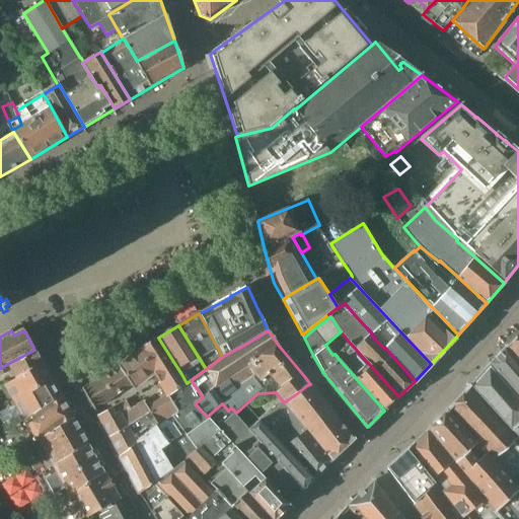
[(518,334),(507,348),(518,361),(518,334)]
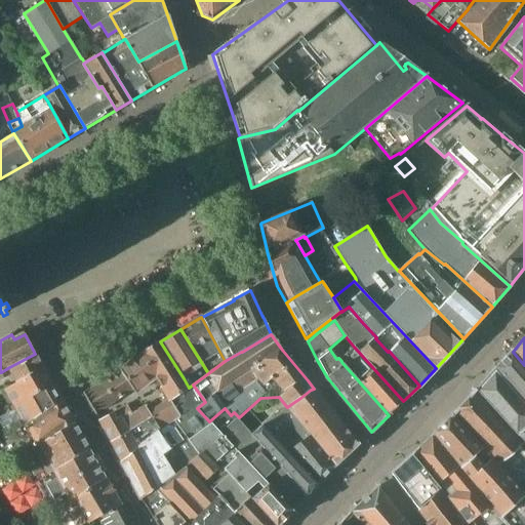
[(169,401),(150,413),(159,431),(174,421),(186,414),(188,416),(193,412),(197,408),(205,402),(193,385),(189,388),(184,378),(160,341),(140,354),(119,369),(133,390),(134,392),(155,377),(169,401)]
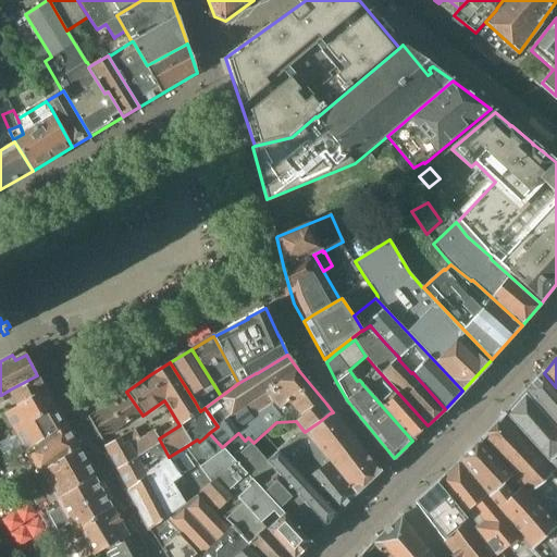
[(372,395),(412,441),(428,425),(375,368),(361,382),(362,383),(362,384),(372,395)]
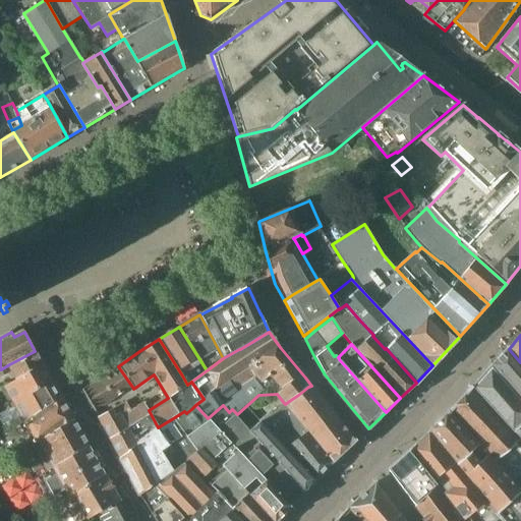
[(520,362),(509,349),(491,366),(520,401),(520,362)]
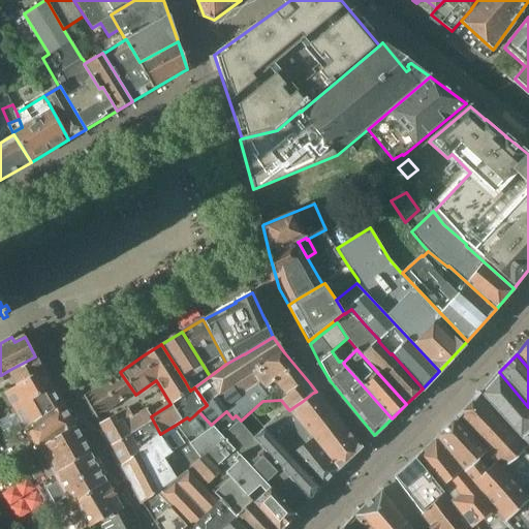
[(35,356),(9,370),(18,384),(43,371),(35,356)]
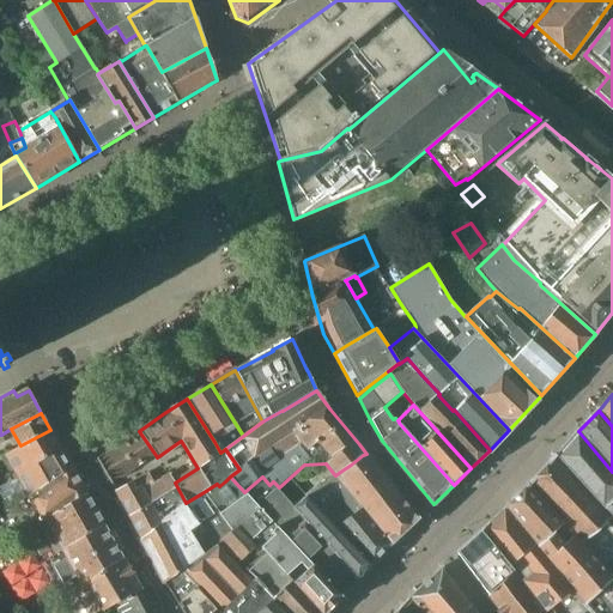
[(50,430),(20,445),(4,456),(17,479),(60,447),(50,430)]
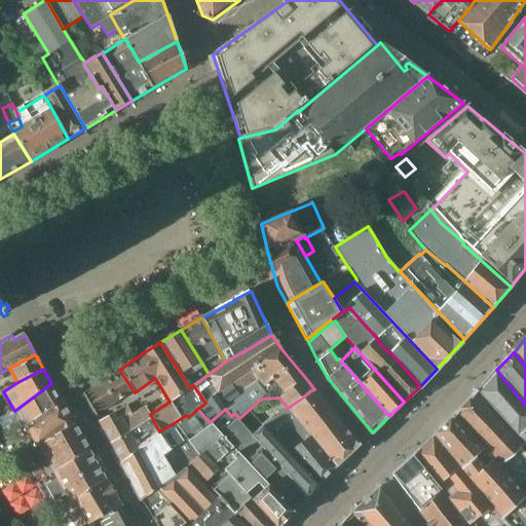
[(84,395),(97,415),(134,390),(119,370),(119,369),(84,395)]
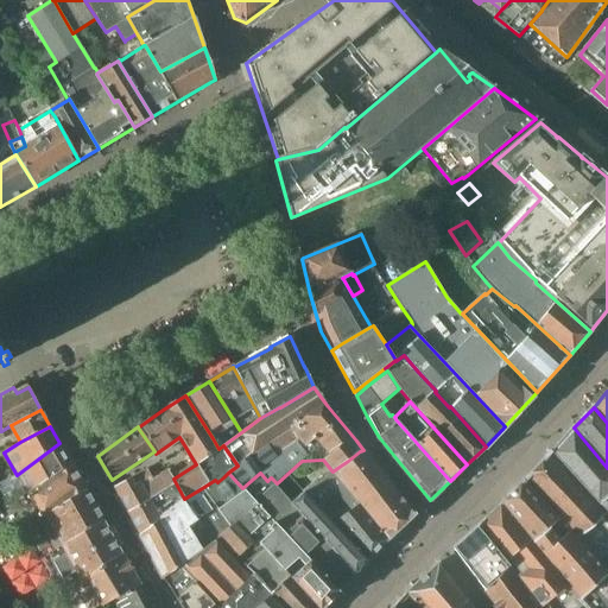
[(607,468),(574,428),(551,451),(607,515),(607,517),(607,468)]
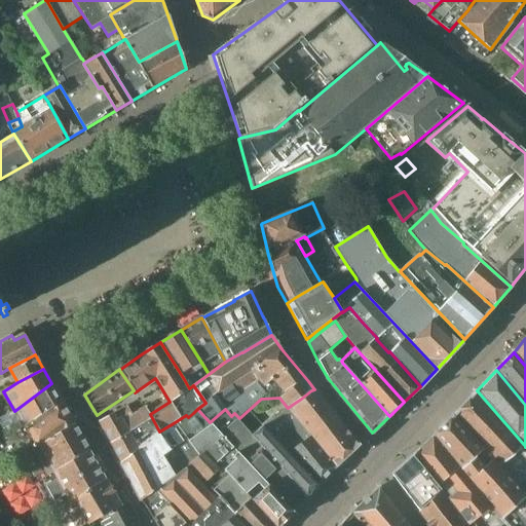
[(25,425),(62,402),(55,390),(51,383),(14,411),(0,418),(0,424),(1,424),(7,436),(25,425)]
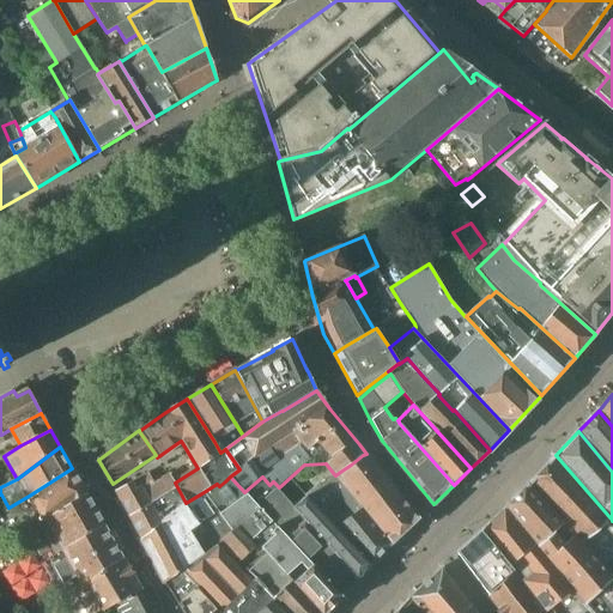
[(340,472),(335,475),(392,544),(418,520),(374,462),(366,454),(363,455),(351,465),(340,472)]
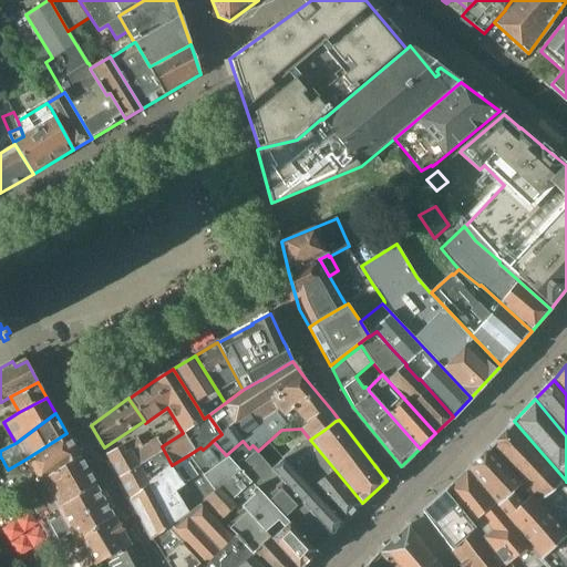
[(566,484),(565,482),(566,481),(514,421),(488,449),(539,505),(566,535),(566,484)]
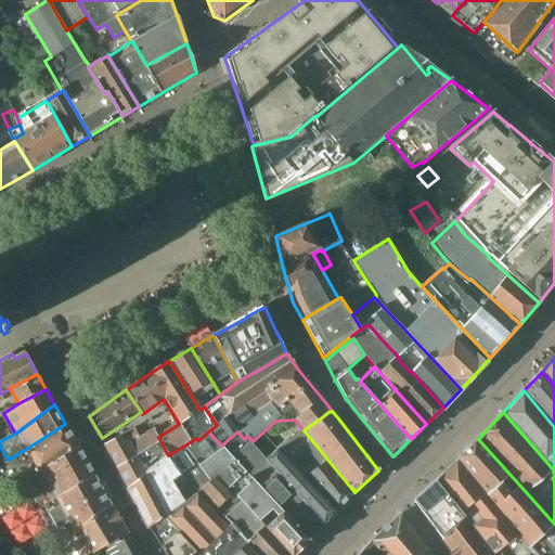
[(65,424),(26,449),(40,472),(47,467),(79,448),(65,424)]
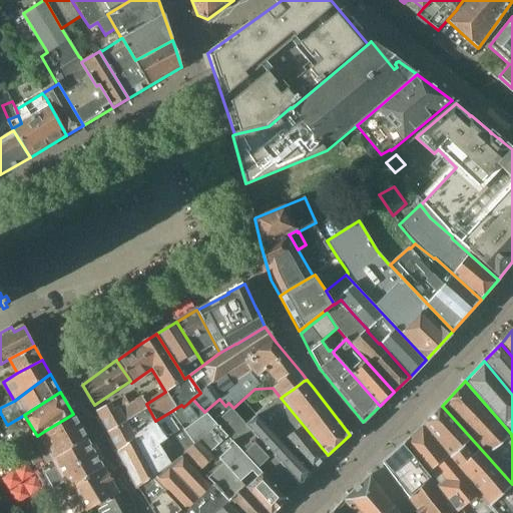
[(124,397),(110,404),(114,411),(128,404),(124,397)]
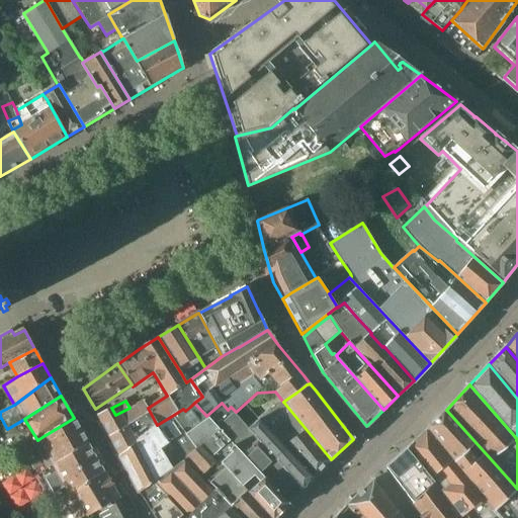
[(331,459),(283,402),(282,401),(271,410),(270,408),(258,419),(259,420),(263,424),(315,479),(331,459)]
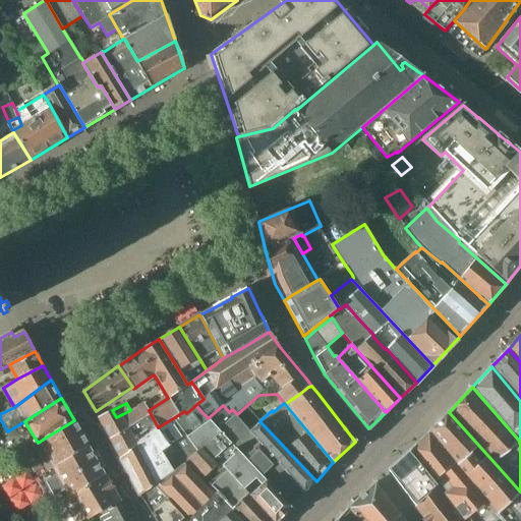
[(157,428),(158,427),(149,410),(145,404),(130,411),(130,410),(116,417),(112,410),(98,418),(110,439),(112,444),(121,459),(156,427),(157,428)]
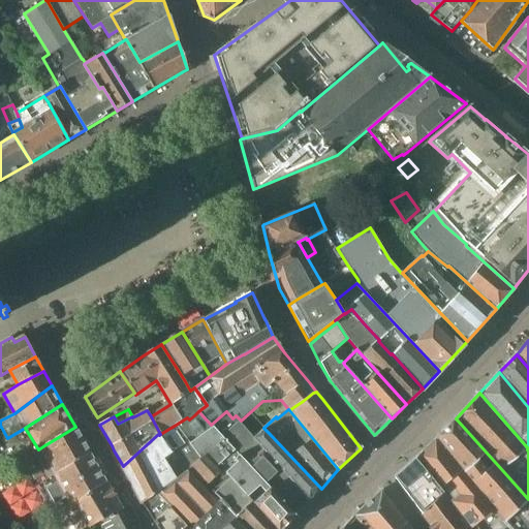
[(253,503),(277,528),(281,528),(294,515),(296,515),(221,437),(211,425),(198,411),(194,415),(189,419),(187,417),(176,425),(187,442),(199,459),(207,455),(222,471),(228,476),(227,476),(228,477),(229,476),(248,497),(247,497),(253,503)]
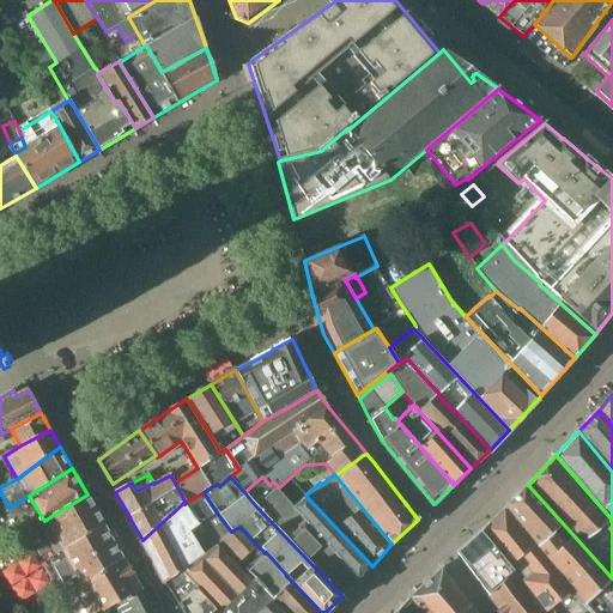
[(256,507),(343,596),(359,580),(293,509),(271,484),(269,485),(262,477),(244,492),(256,507)]
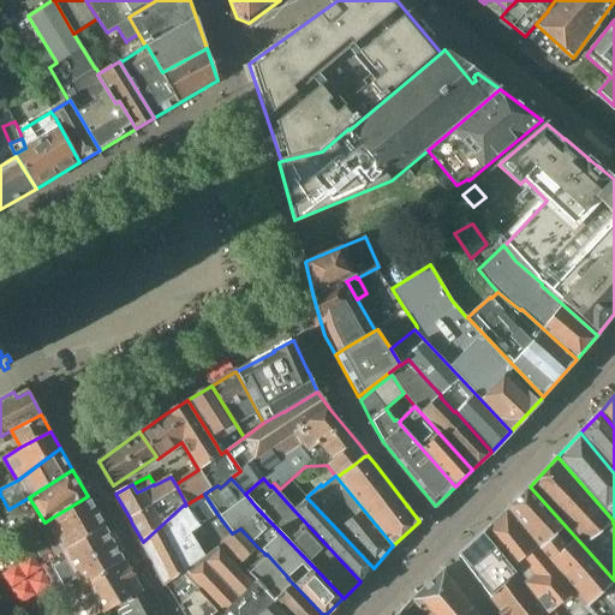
[(583,601),(593,614),(613,614),(614,580),(585,548),(530,487),(509,509),(554,566),(583,601)]
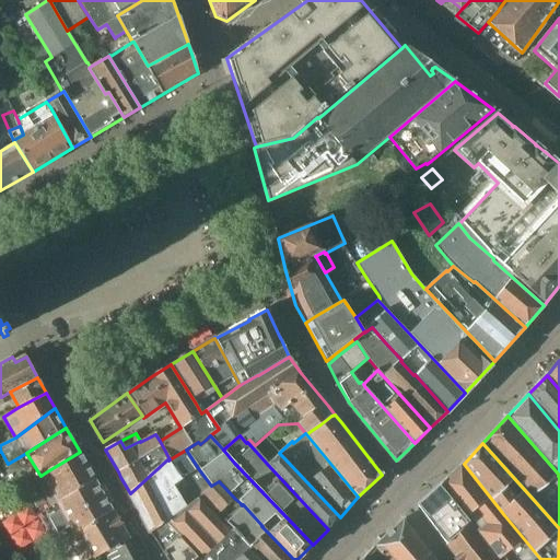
[(130,493),(151,534),(171,518),(186,506),(173,486),(198,468),(186,450),(170,459),(168,461),(167,459),(130,493)]
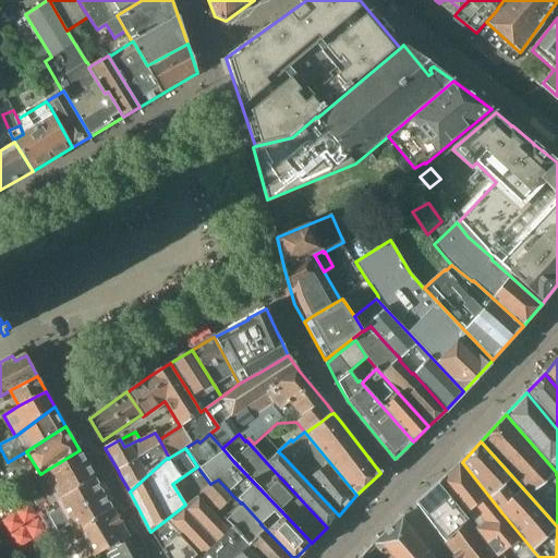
[(47,470),(40,474),(31,481),(46,508),(63,497),(95,478),(80,450),(47,470)]
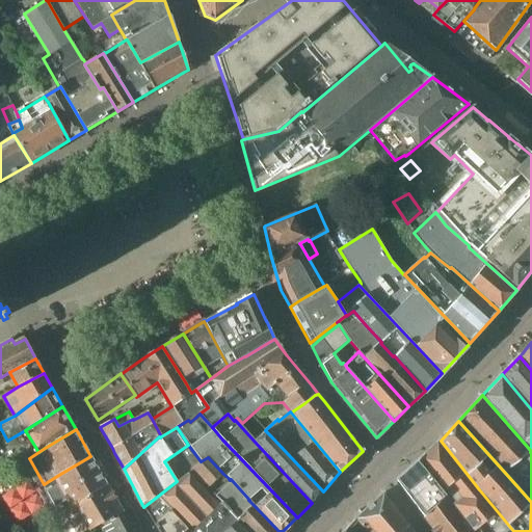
[(266,431),(256,441),(255,442),(312,503),(323,491),(270,435),(266,431)]
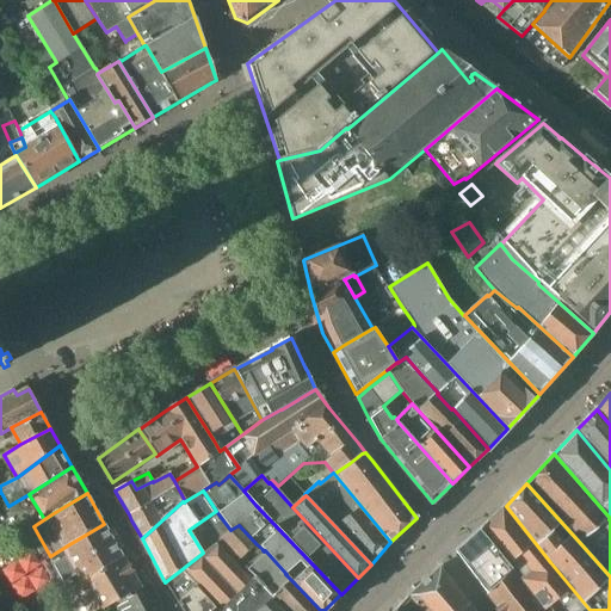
[(550,562),(506,506),(505,506),(480,530),(544,608),(548,605),(551,610),(590,610),(579,597),(550,562)]
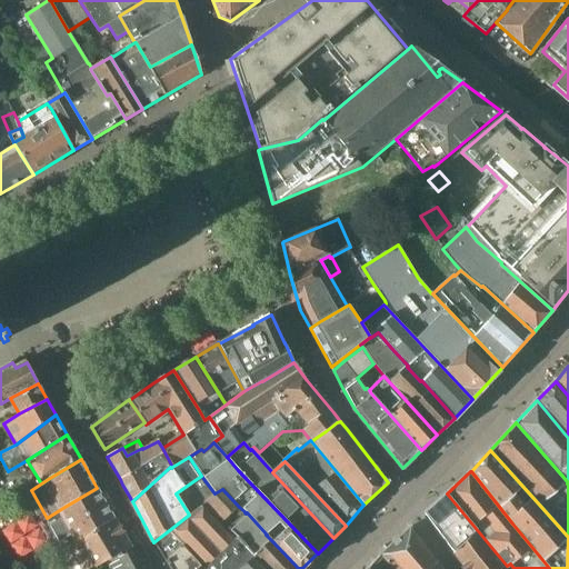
[(189,515),(203,503),(222,522),(239,507),(222,489),(215,493),(201,476),(176,493),(189,515)]
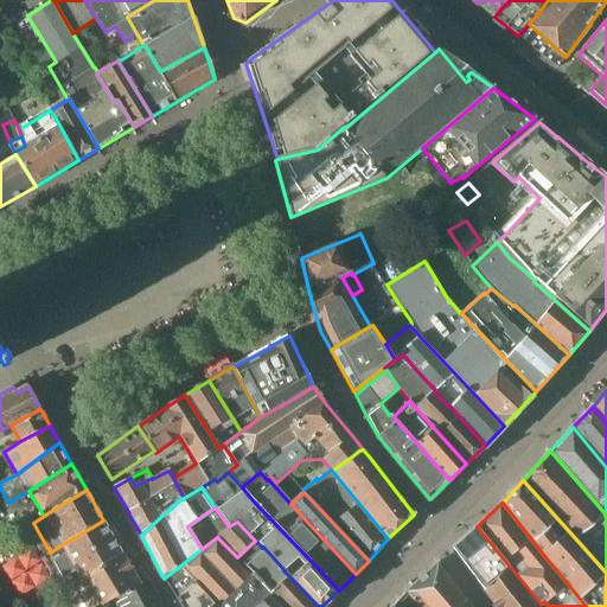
[(69,541),(50,553),(68,585),(81,577),(82,579),(101,568),(100,566),(122,554),(103,521),(69,541)]
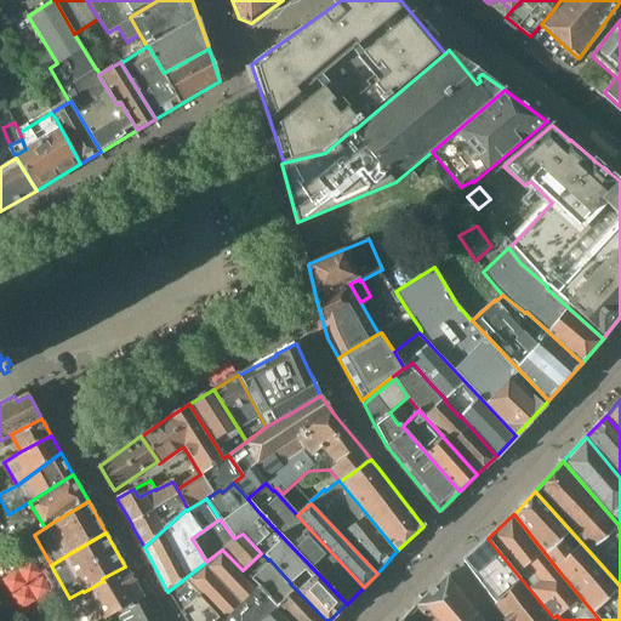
[(553,617),(488,539),(463,560),(508,620),(560,620),(557,615),(553,617)]
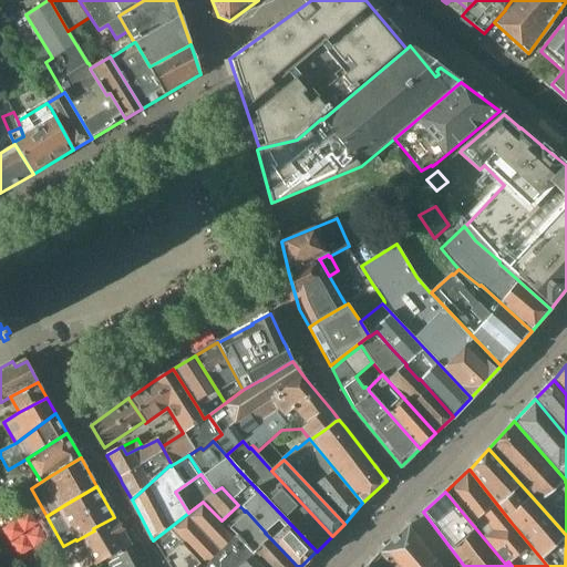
[(173,525),(176,528),(173,532),(203,566),(268,566),(227,526),(222,521),(203,502),(188,513),(173,525)]
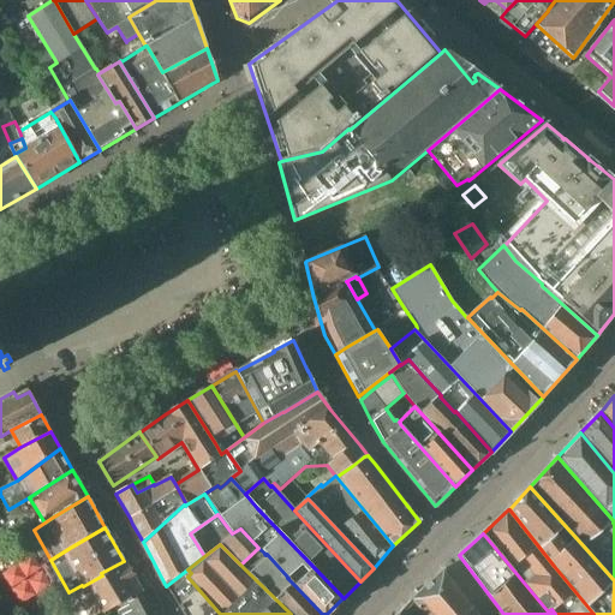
[(266,555),(264,554),(246,571),(291,614),(322,614),(294,585),(287,578),(288,578),(267,554),(266,555)]
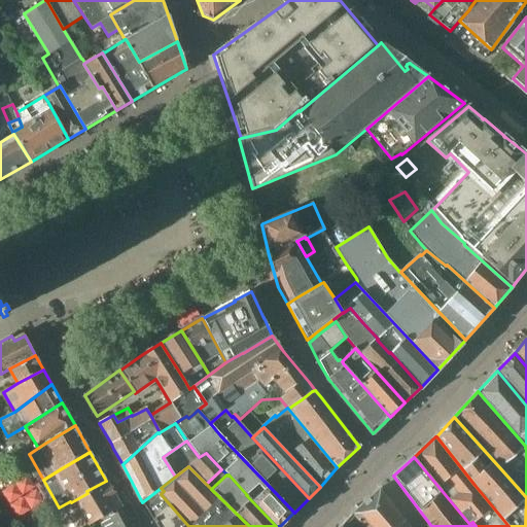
[(85,526),(96,521),(97,523),(123,507),(121,505),(106,481),(86,491),(88,493),(71,502),(70,501),(59,507),(58,507),(68,526),(85,526)]
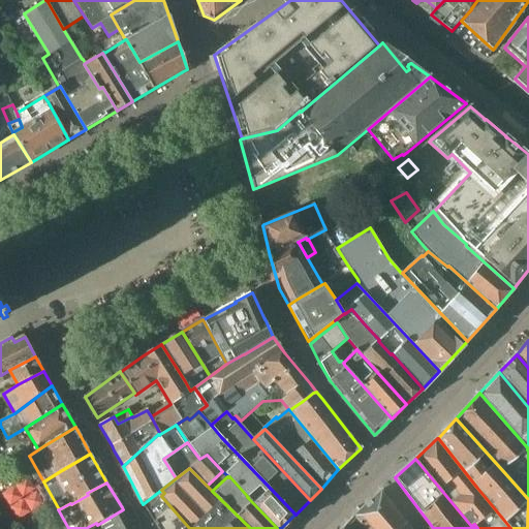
[(409,528),(381,490),(353,516),(368,528),(409,528)]
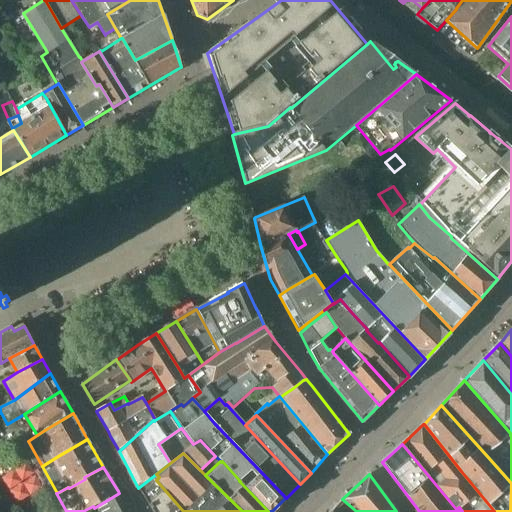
[(183,511),(156,480),(143,494),(153,511),(183,511)]
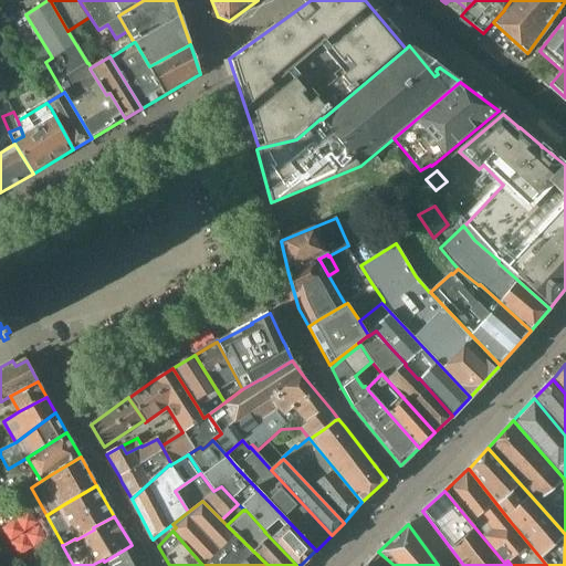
[(104,562),(105,565),(145,565),(132,545),(104,562)]
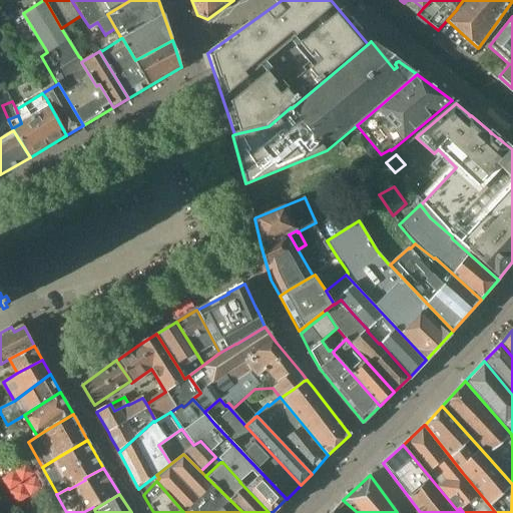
[(343,500),(332,512),(357,512),(343,500)]
